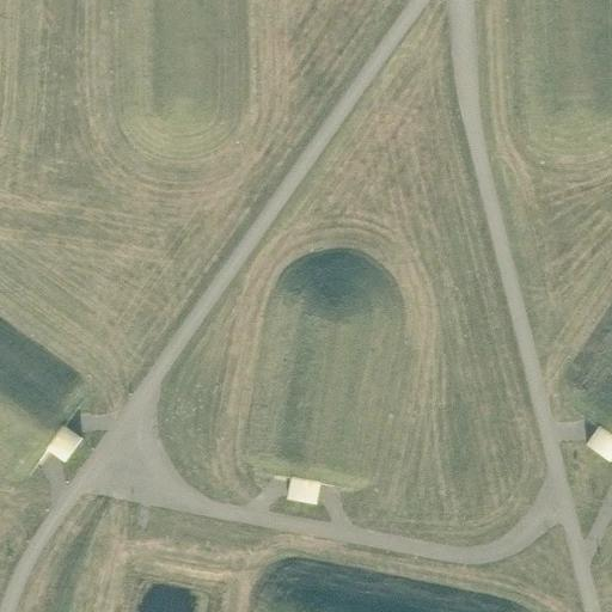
[(611,435),(611,387),(589,420),(600,427),(611,435)]
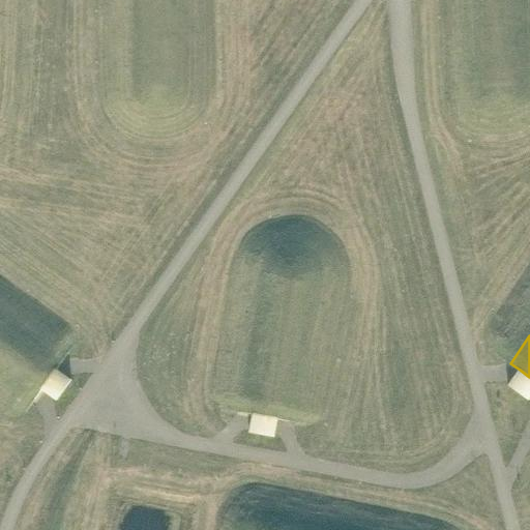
[(72,379),(58,369),(43,389),(58,400),(72,379)]
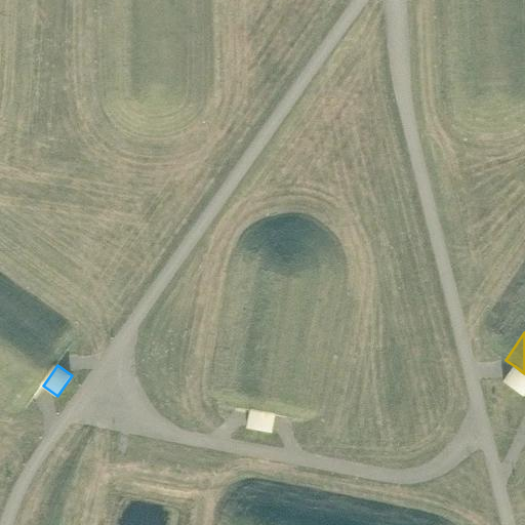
[(524,395),(524,373),(515,366),(503,381),(524,396),(524,395)]
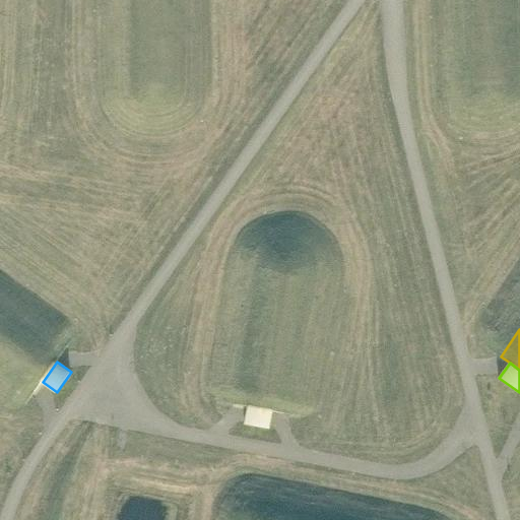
[(309,519),(308,512),(312,511),(310,498),(298,500),(301,519),(309,519)]
